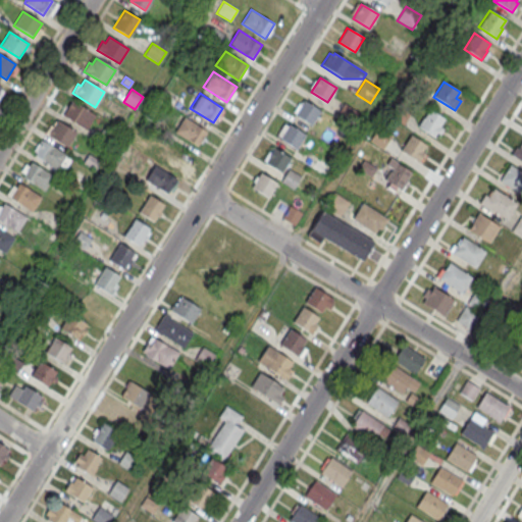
[(71,99),(62,114),(86,128),(95,114),(71,99)]
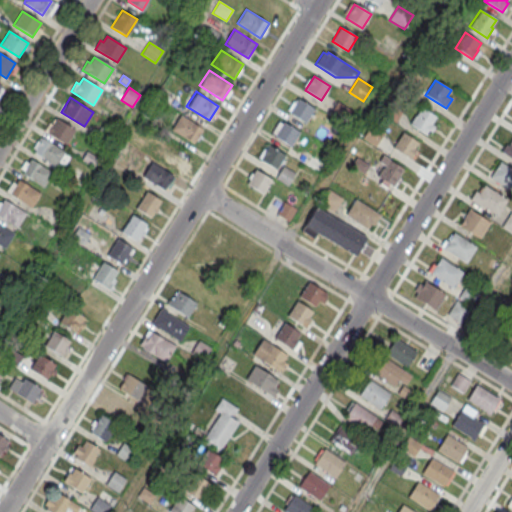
[(289,113),(305,123),(314,109),(298,99),(289,113)]
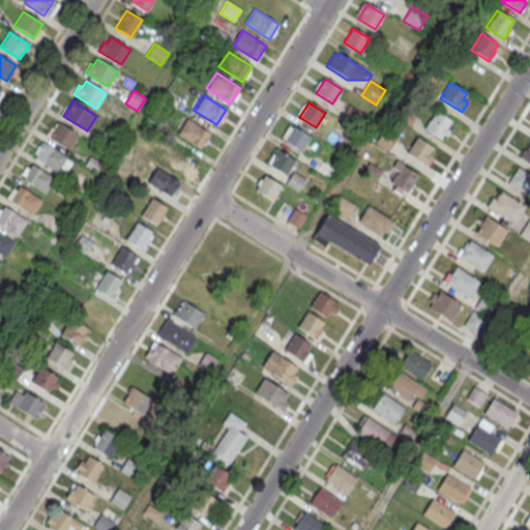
[(349,105),(363,113),(356,126),(342,117),(349,105)]
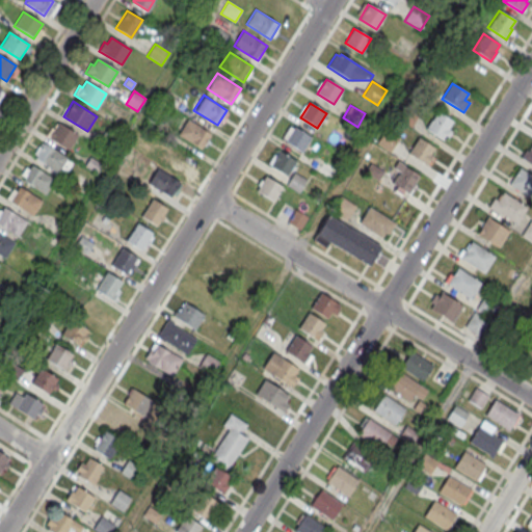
[(426,129),(437,111),(453,122),(448,129),(450,131),(444,140),(426,129)]
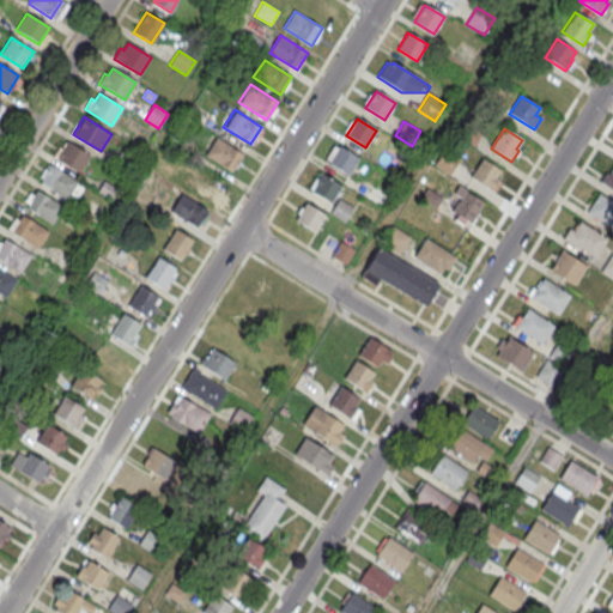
[(216,137),(205,155),(232,171),(243,153),(216,137)]
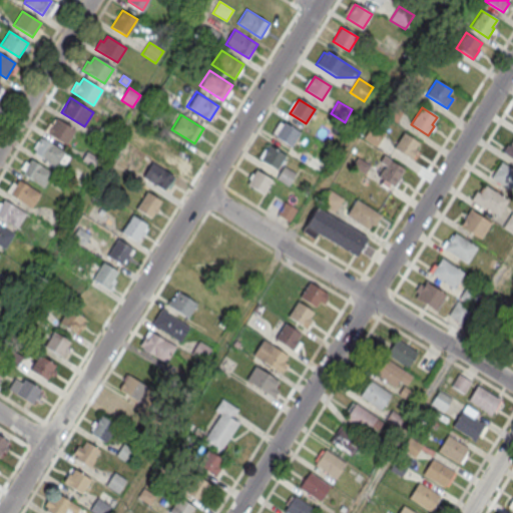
[(75,130),(56,118),(52,124),(49,122),(44,131),(66,145),(75,130)]
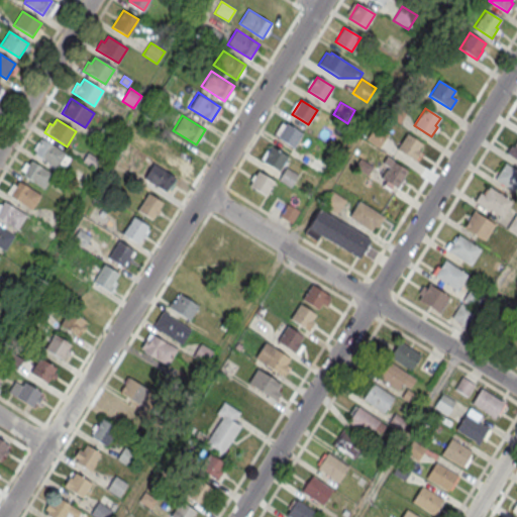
[(277,137),(294,147),(302,133),(286,123),(277,137)]
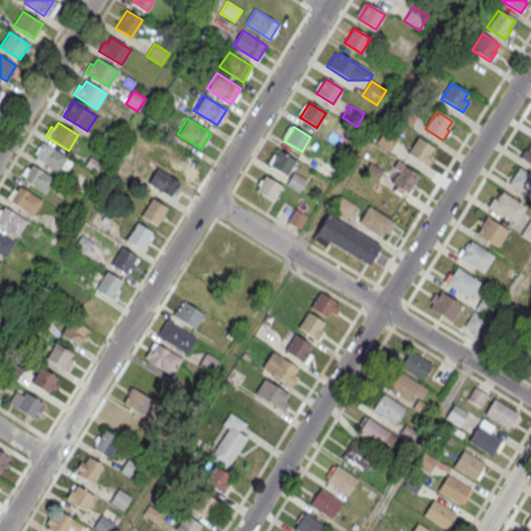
[(385,130),(397,137),(390,150),(376,142),(385,130)]
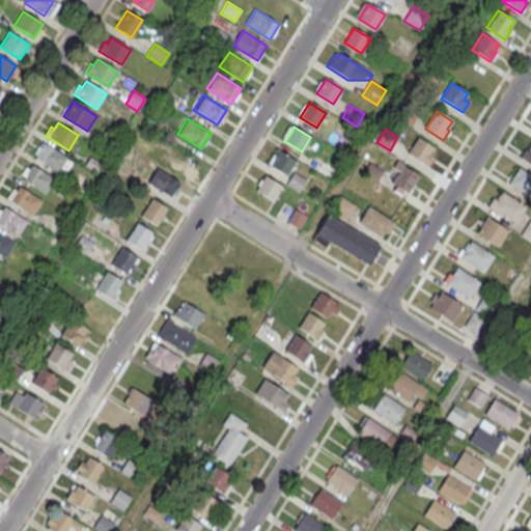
[(106,131),(118,139),(110,151),(98,143),(106,131)]
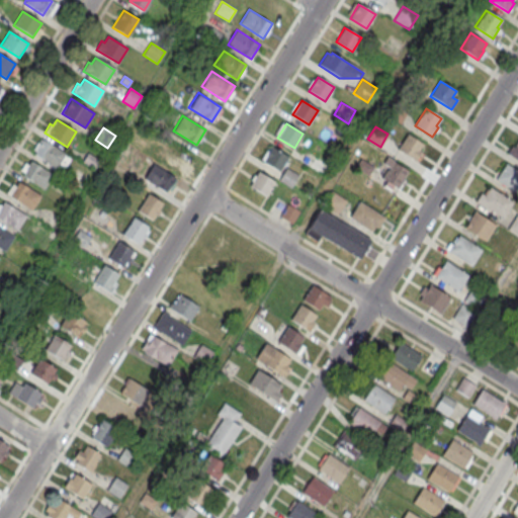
[(398,150),(408,134),(423,145),(420,151),(421,152),(415,161),(398,150)]
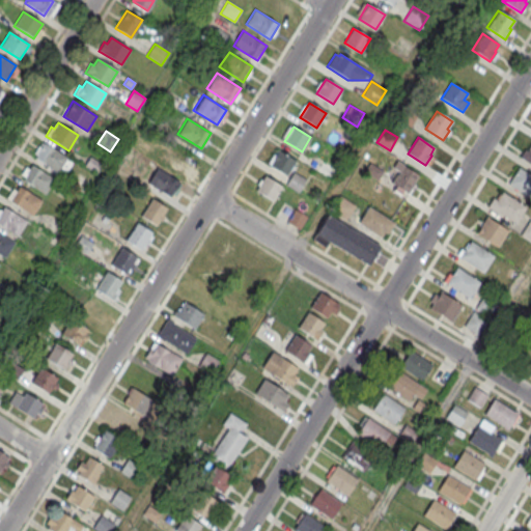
[(521,159),(530,165),(530,142),(530,143),(521,159)]
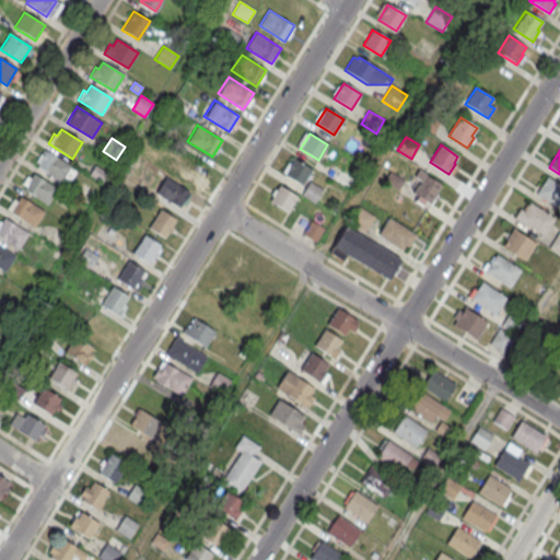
[(70,166),(47,151),(44,156),(39,154),(33,164),(60,182),(70,166)]
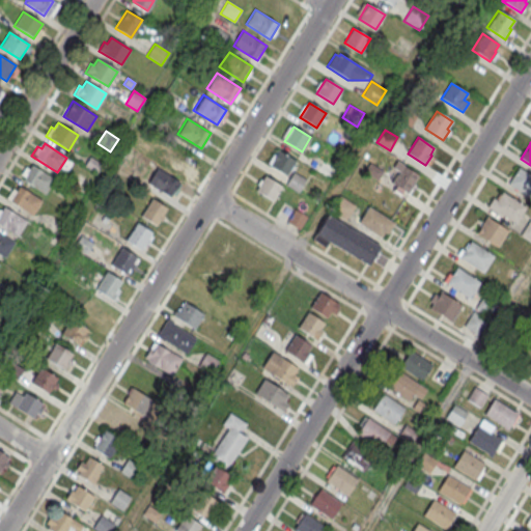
[(185,173),(195,158),(173,143),(163,158),(185,173)]
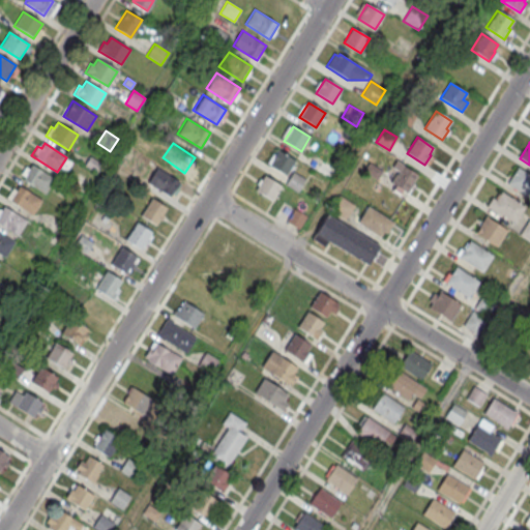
[(269,166),(286,176),(295,162),(277,151),(269,166)]
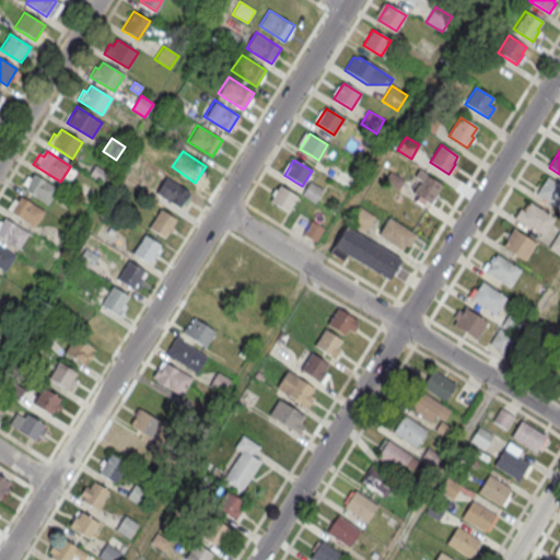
[(407,190),(430,206),(443,186),(420,171),(407,190)]
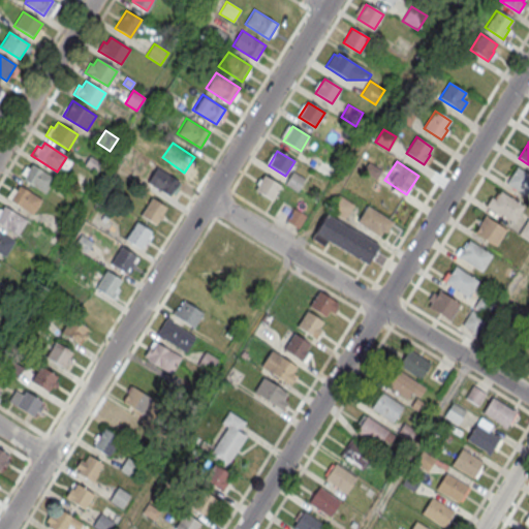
[(54,179),(31,164),(29,169),(25,166),(19,177),(44,193),(54,179)]
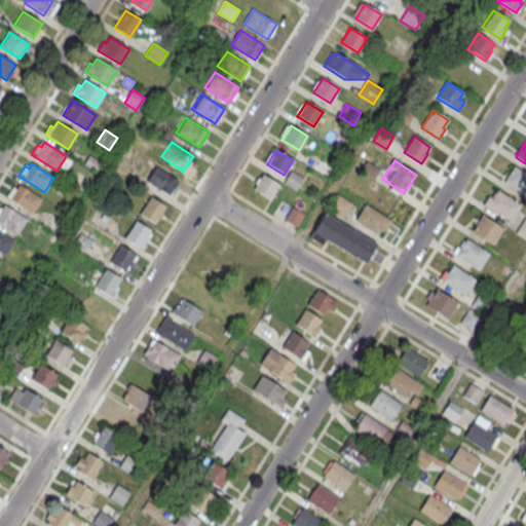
[(155,165),(146,180),(170,195),(179,180),(155,165)]
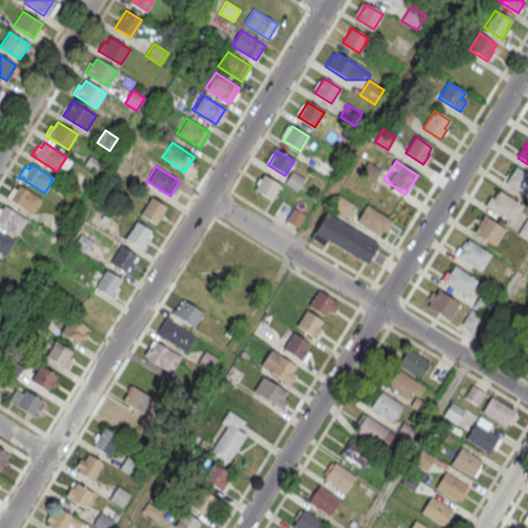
[(516,167),(527,174),(527,198),(505,183),(516,167)]
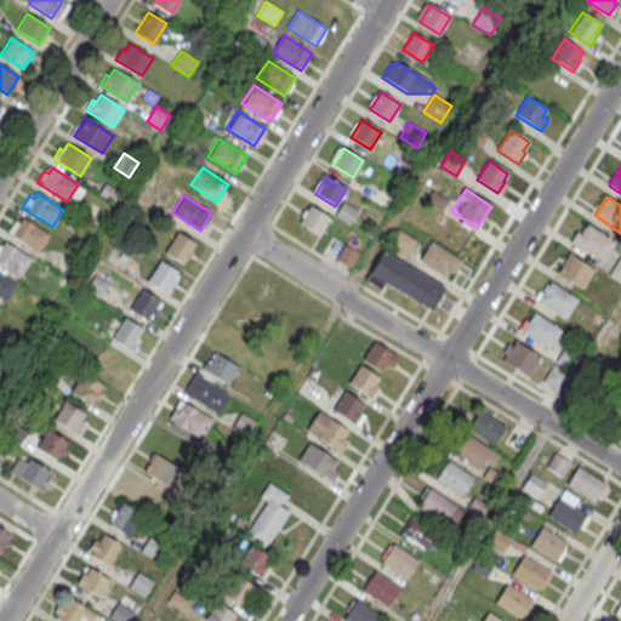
[(343,200),(358,209),(349,224),(334,215),(343,200)]
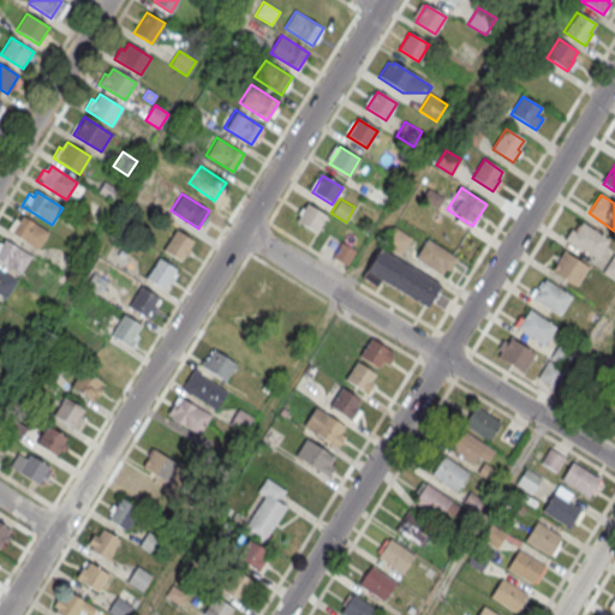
[(296,221),(316,233),(326,216),(306,204),(296,221)]
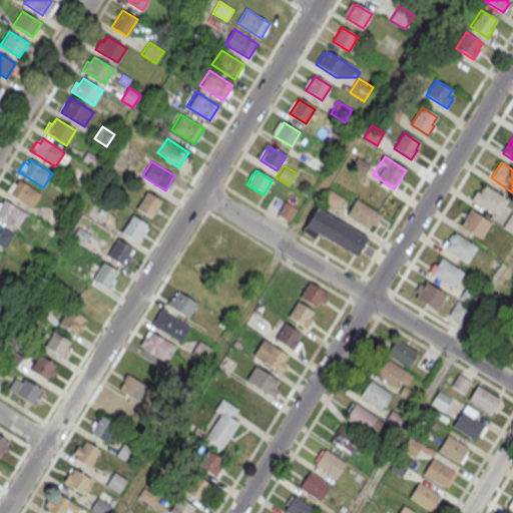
[(40,193),(18,180),(15,184),(12,182),(6,192),(31,208),(40,193)]
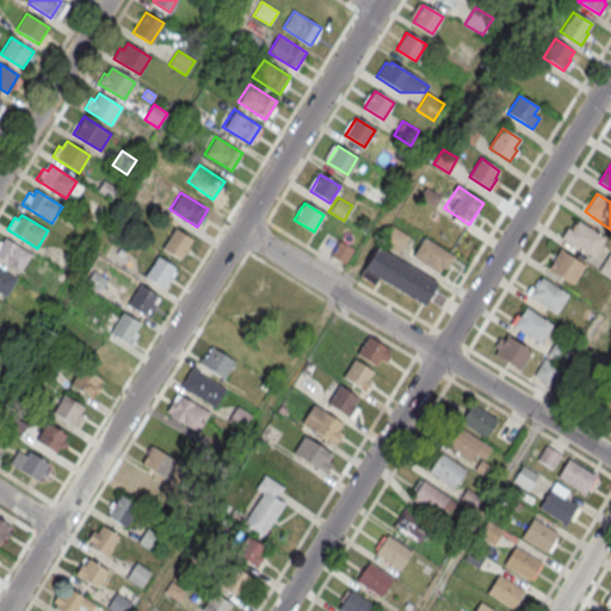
[(578,222),(605,239),(593,258),(561,238),(567,228),(572,230),(578,222)]
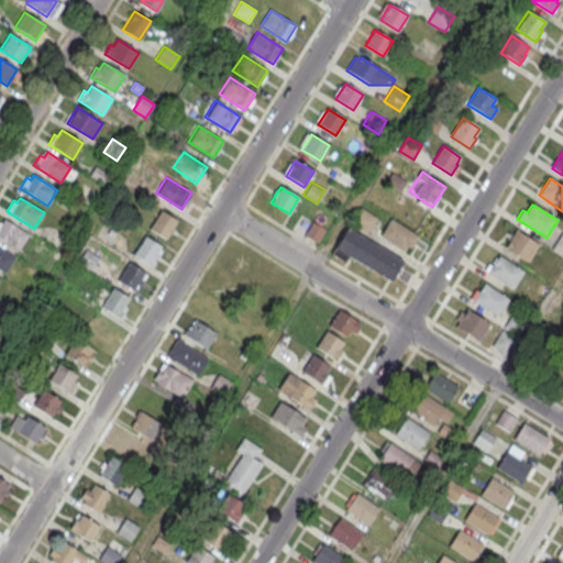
[(161,210),(177,221),(165,239),(148,230),(161,210)]
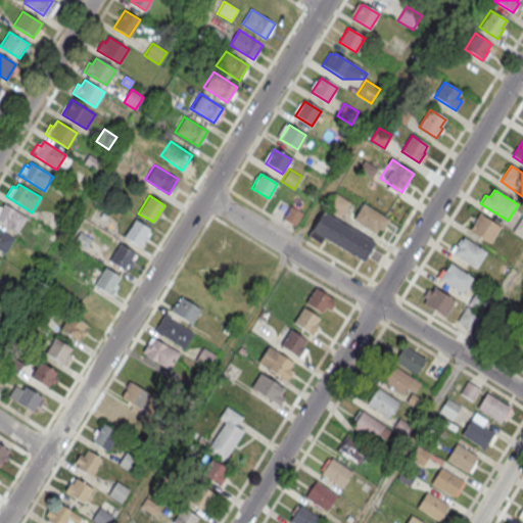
[(389,219),(364,202),(353,219),(375,232),(378,228),(382,230),(389,219)]
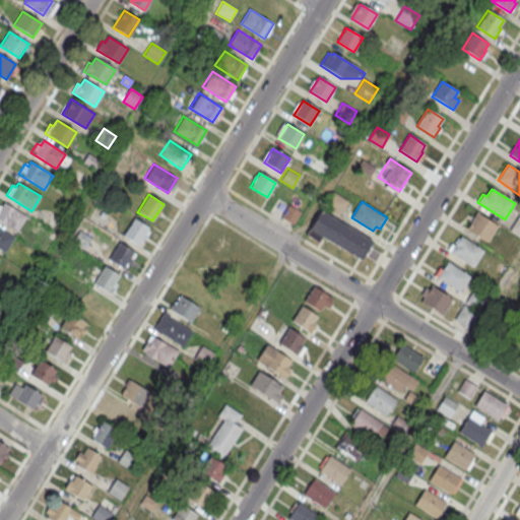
[(25,216),(3,202),(1,207),(0,206),(0,219),(16,231),(25,216)]
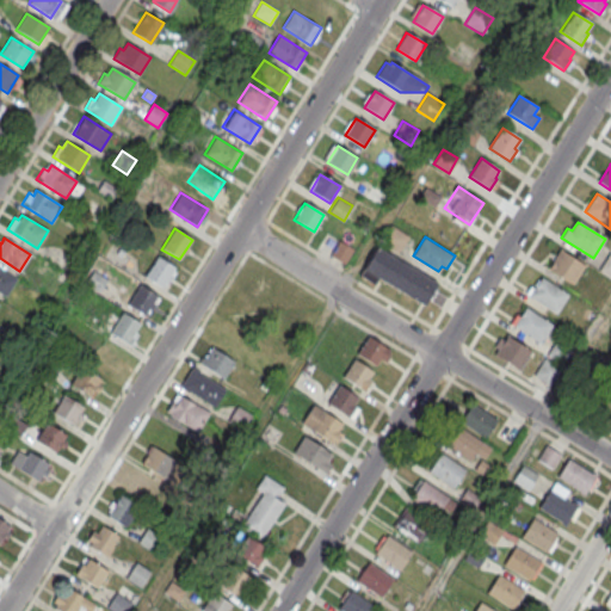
[(339,240),(353,248),(345,264),(329,254),(339,240)]
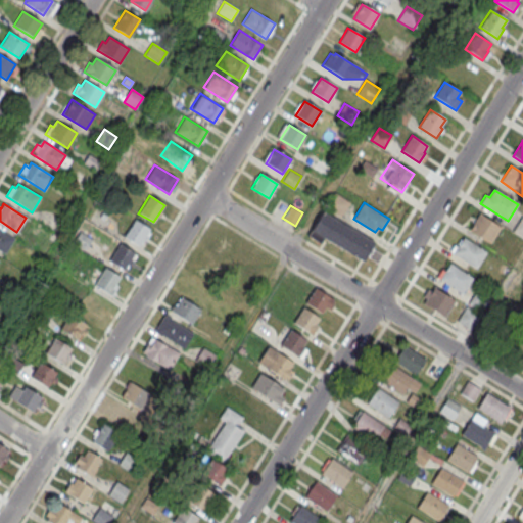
[(311,230),(363,262),(374,243),(322,211),(311,230)]
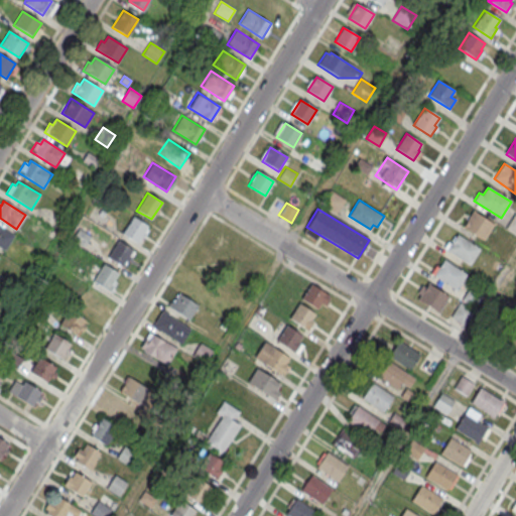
[(473,211),(494,225),(484,241),(462,227),(473,211)]
